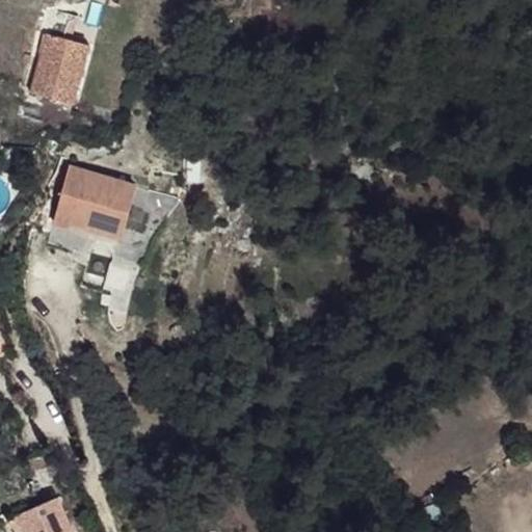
[(30,92),(74,104),(89,45),(46,33),(30,92)]
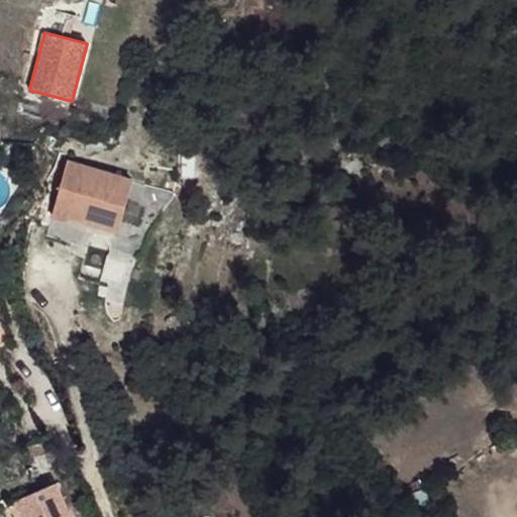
[(118,230),(132,181),(67,163),(52,216),(68,221),(70,217),(118,230)]
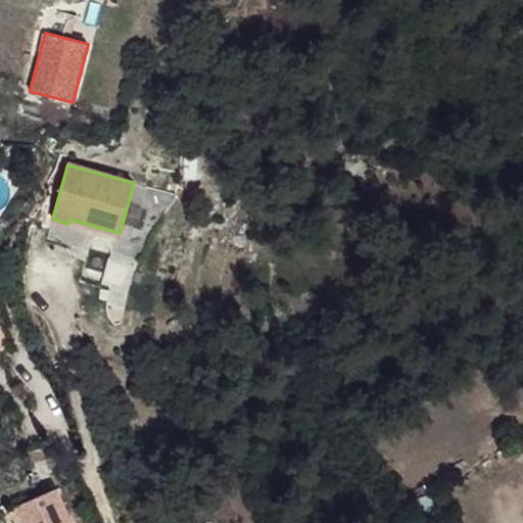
[(109,286),(106,304),(125,307),(132,282),(139,260),(119,253),(109,286)]
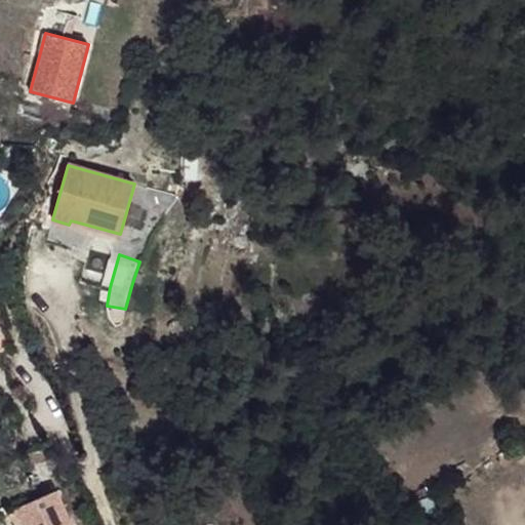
[(71,524),(56,490),(16,509),(23,524),(71,524)]
